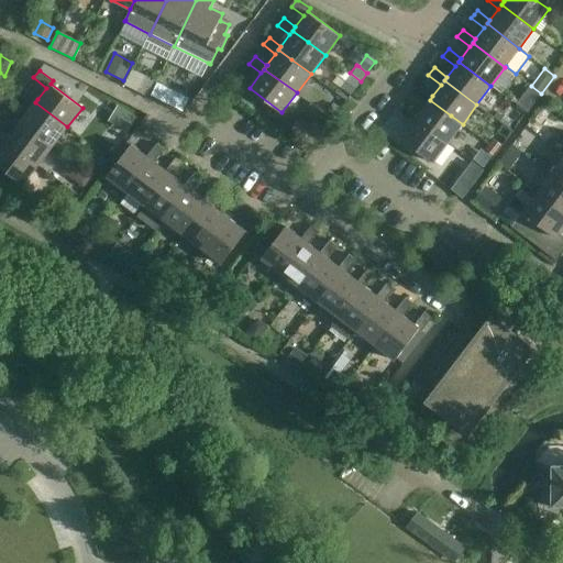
[(147,73),(141,86),(138,91),(140,92),(146,96),(150,90),(156,77),(147,73)]
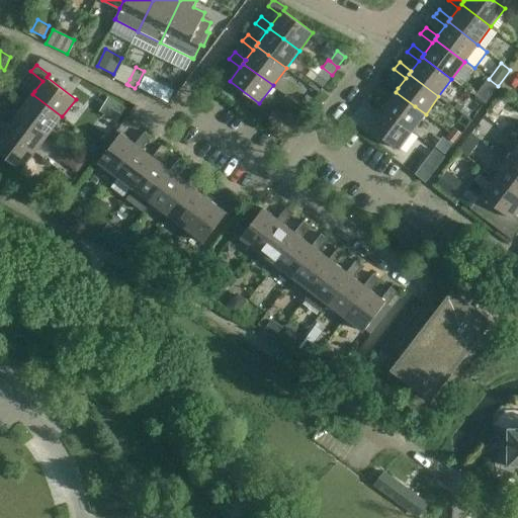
[(323,69),(314,81),(323,87),(328,81),(331,76),(332,76),(323,69)]
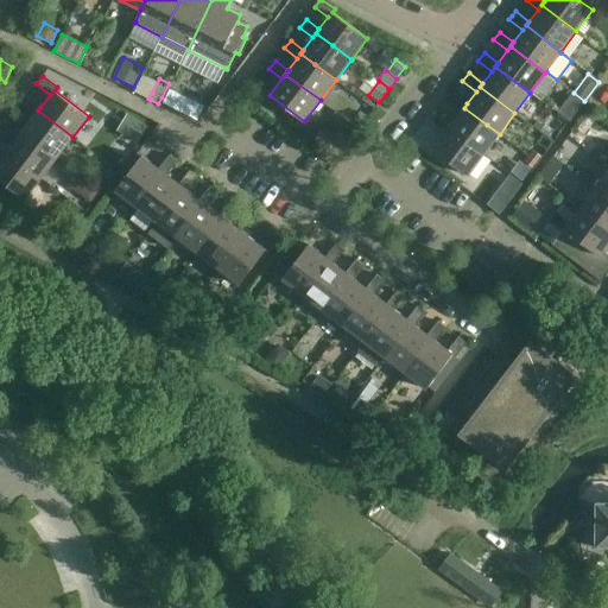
[(464,108),(467,103),(454,94),(448,101),(461,112),(451,124),(449,128),(483,154),(500,134),(487,125),(464,108)]
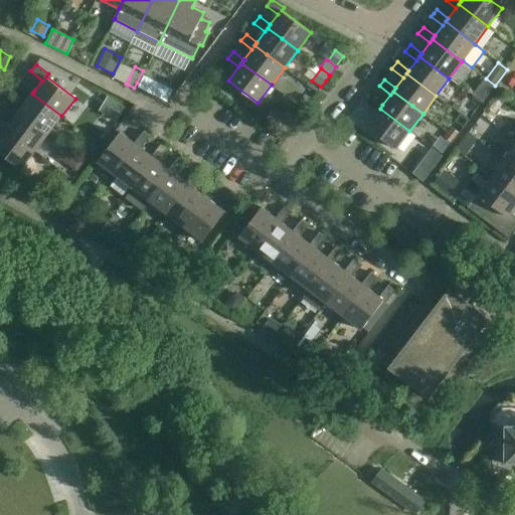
[(32,94),(34,91),(23,81),(17,89),(29,98),(21,108),(19,111),(48,134),(61,116),(32,94)]
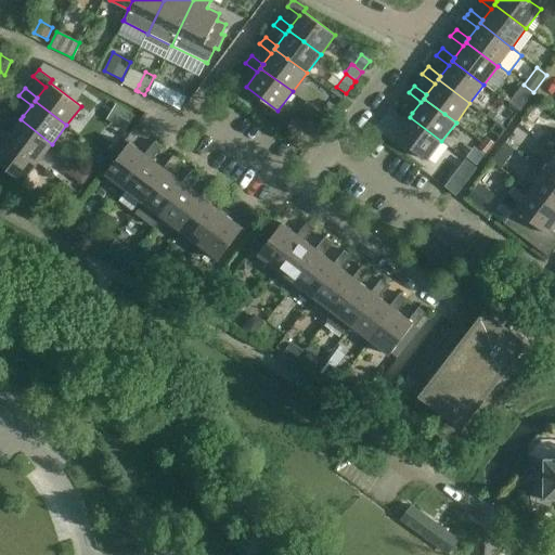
[(328,102),(323,108),(328,113),(334,106),(328,102)]
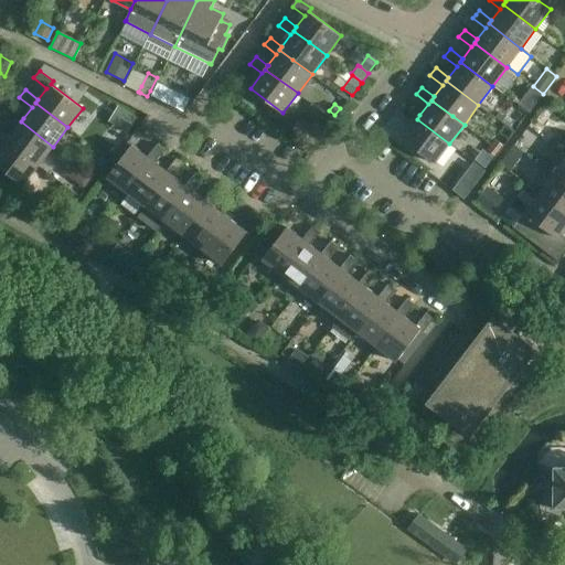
[(118,105),(108,121),(127,134),(137,117),(118,105)]
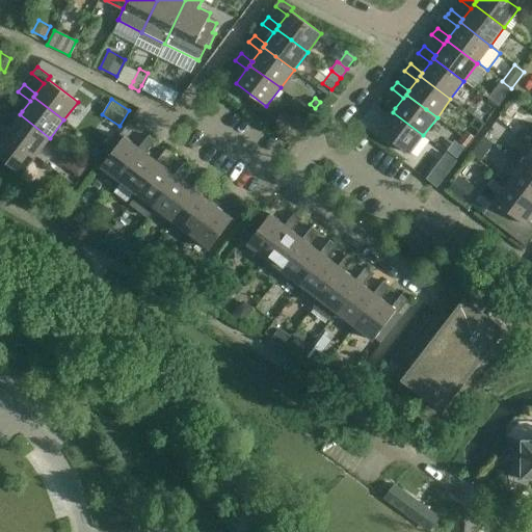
[(393,112),(395,108),(383,100),(378,107),(390,115),(378,131),(409,154),(423,135),(393,112)]
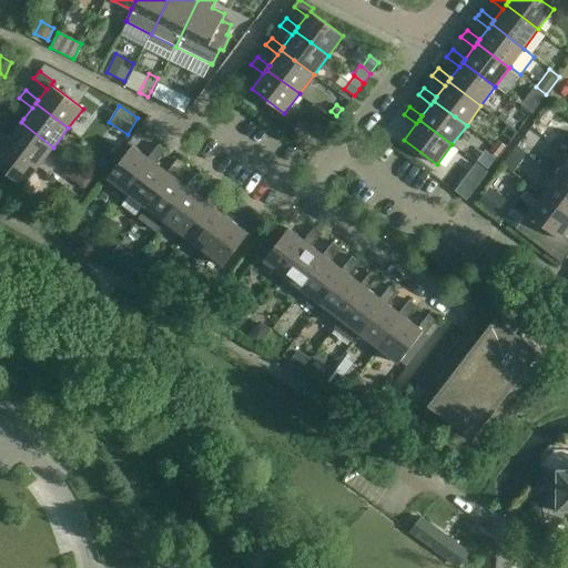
[(21,122),(23,119),(11,109),(4,117),(18,127),(9,138),(7,141),(39,166),(53,148),(21,122)]
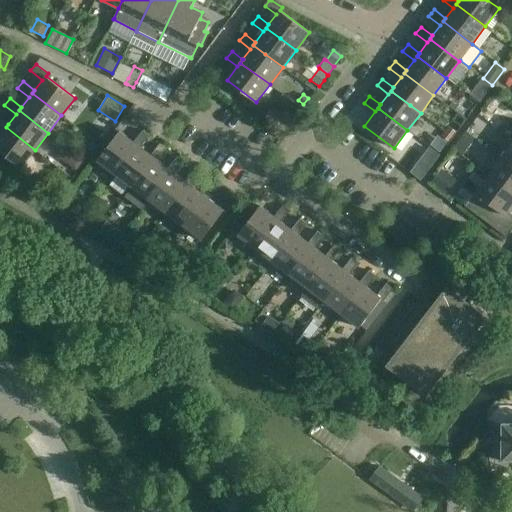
[(6,127),(8,124),(0,118),(0,128),(3,131),(0,134),(0,151),(21,168),(35,150),(6,127)]
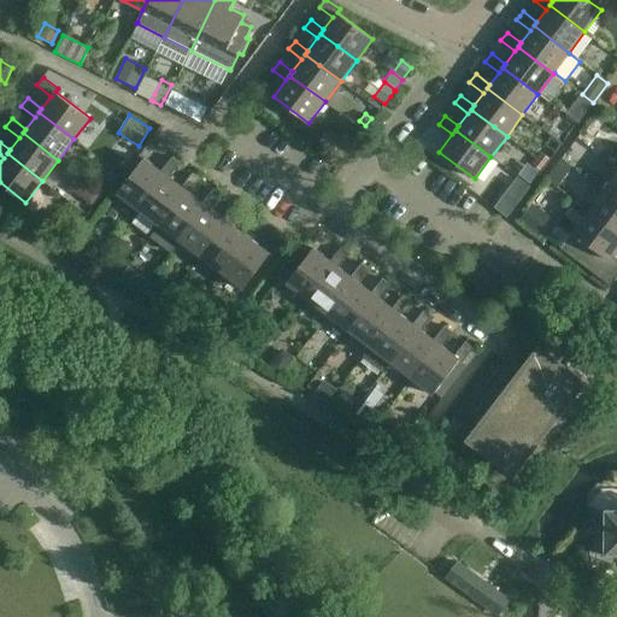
[(545,164),(550,159),(541,152),(536,158),(538,159),(545,164)]
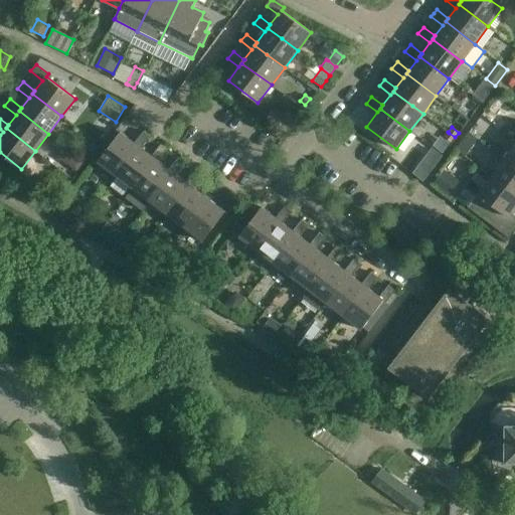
[(121,132),(98,162),(115,175),(137,145),(142,148),(150,137),(144,131),(135,143),(121,132)]
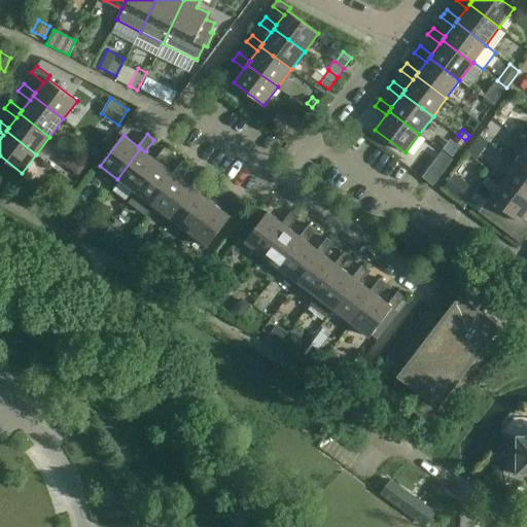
[(458,135),(454,141),(456,142),(461,146),(465,140),(459,136),(458,135)]
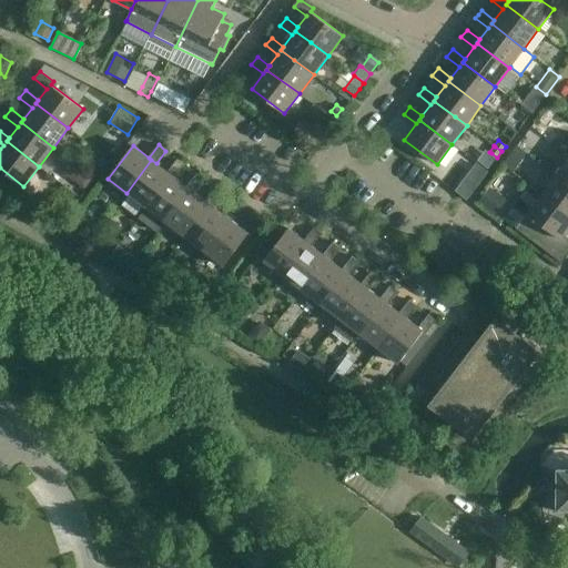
[(101,155),(93,164),(103,172),(111,163),(101,155)]
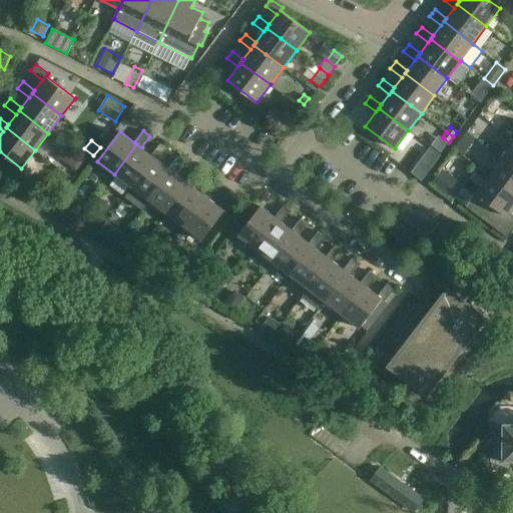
[(457,143),(453,148),(463,156),(467,151),(457,143)]
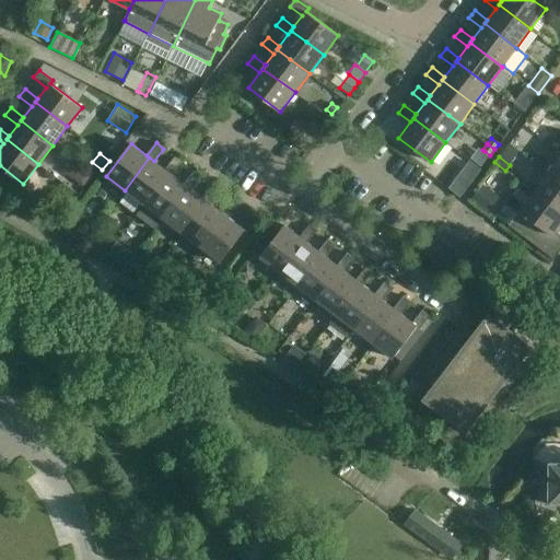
[(559,156),(549,173),(559,181),(559,156)]
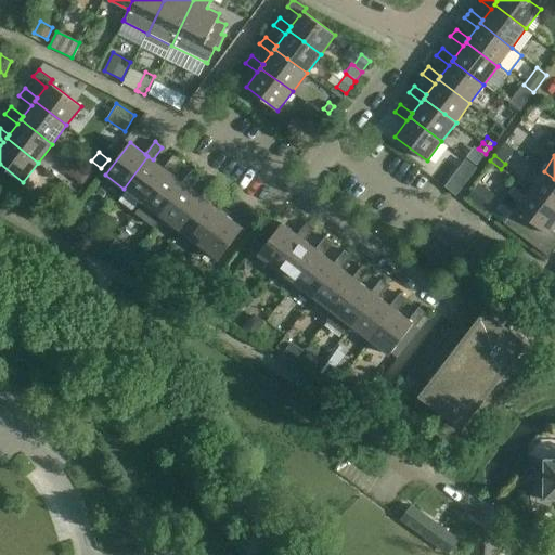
[(167,170),(171,173),(181,162),(173,156),(164,168),(153,159),(147,156),(124,189),(142,203),(167,170)]
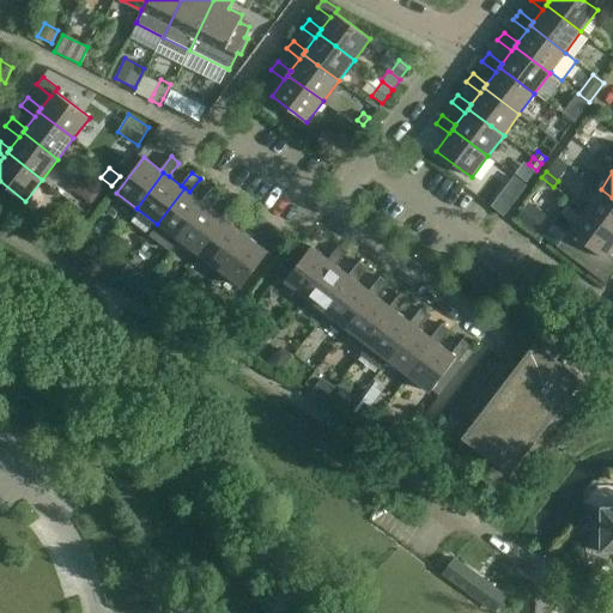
[(514,176),(504,188),(517,198),(526,186),(514,176)]
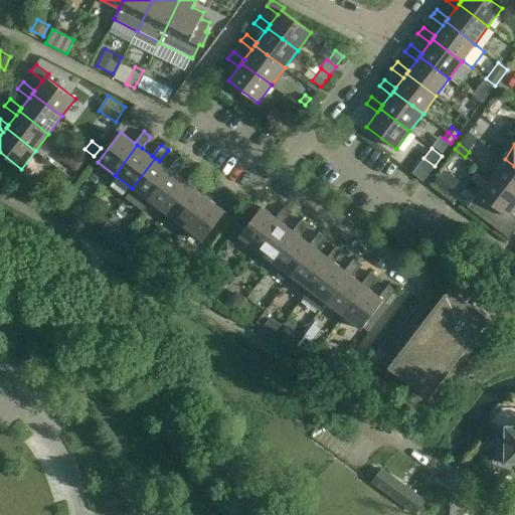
[(66,150),(59,159),(76,172),(83,163),(66,150)]
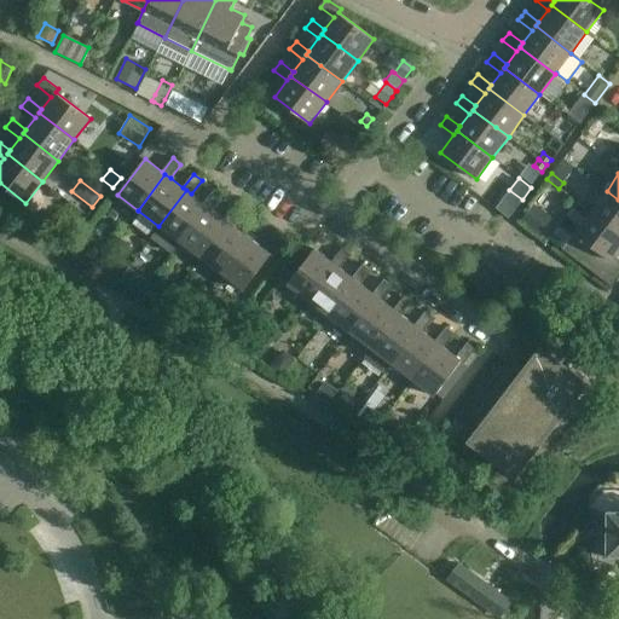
[(162,229),(155,238),(169,249),(177,239),(180,242),(207,207),(212,209),(223,196),(214,189),(203,203),(191,194),(186,190),(158,226),(162,229)]
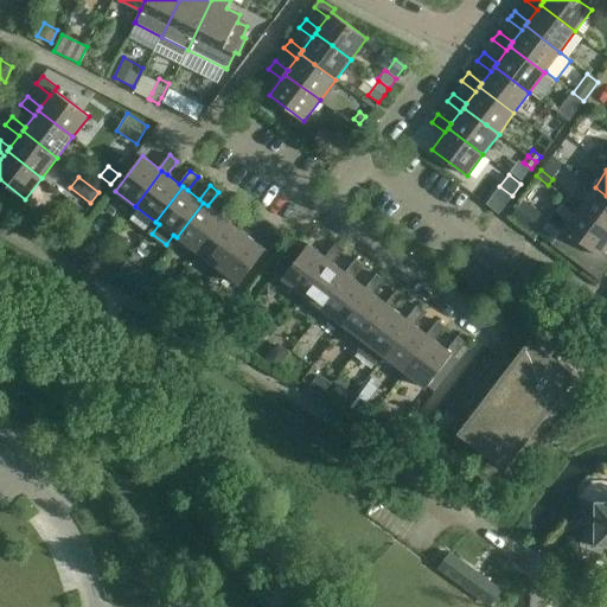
[(606,196),(595,187),(580,208),(606,228),(606,196)]
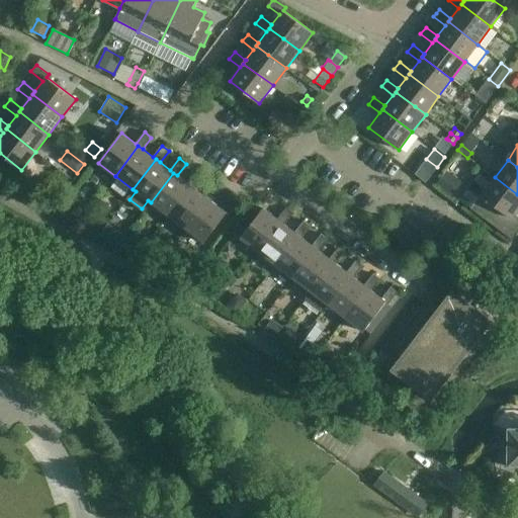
[(173,173),(151,202),(168,216),(190,187),(191,186),(194,188),(203,177),(196,171),(187,183),(177,175),(173,173)]
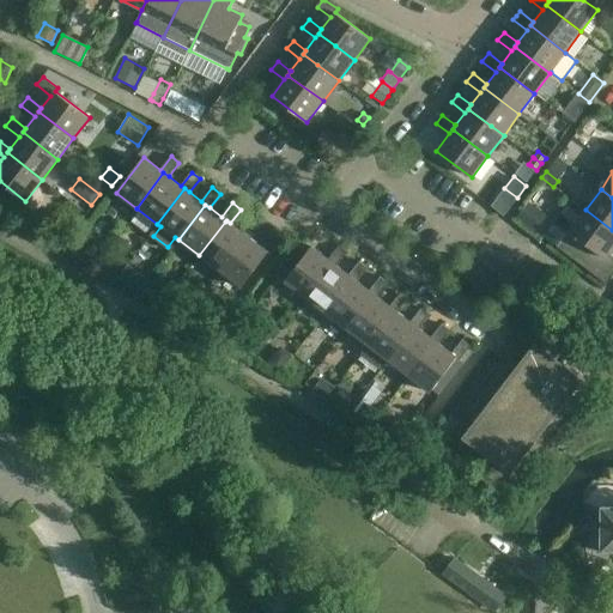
[(521,208),(511,220),(517,224),(532,235),(545,217),(526,202),(521,208)]
